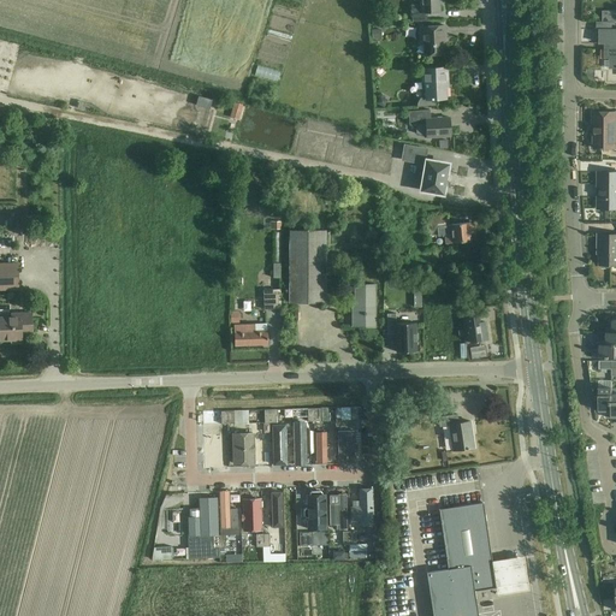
[(413,22),(415,22),(427,21),(427,12),(439,11),(438,0),(419,0),(419,6),(412,7),(413,22)]
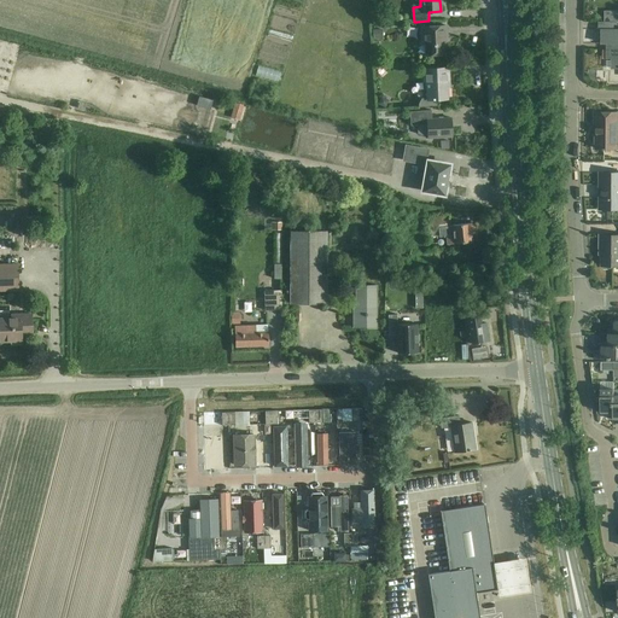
[(614,22),(599,22),(599,30),(601,30),(601,44),(612,44),(612,68),(617,68),(617,28),(614,29),(614,22)]
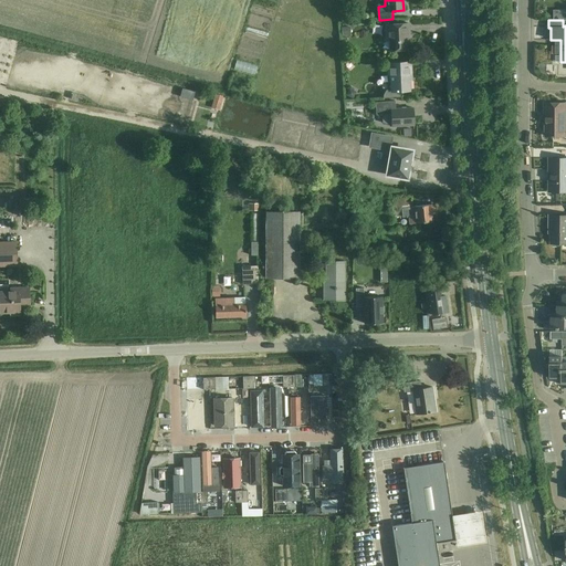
[(389,35),(389,51),(407,50),(407,34),(409,34),(409,23),(386,24),(386,35),(389,35)]
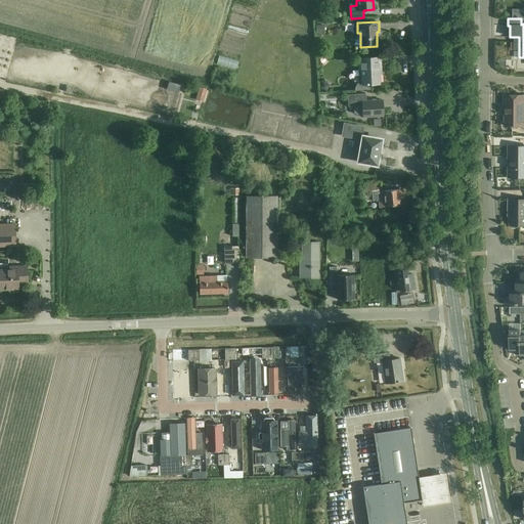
[(11,34),(0,75),(0,78),(54,93),(55,88),(66,90),(66,89),(178,120),(188,83),(11,34)]
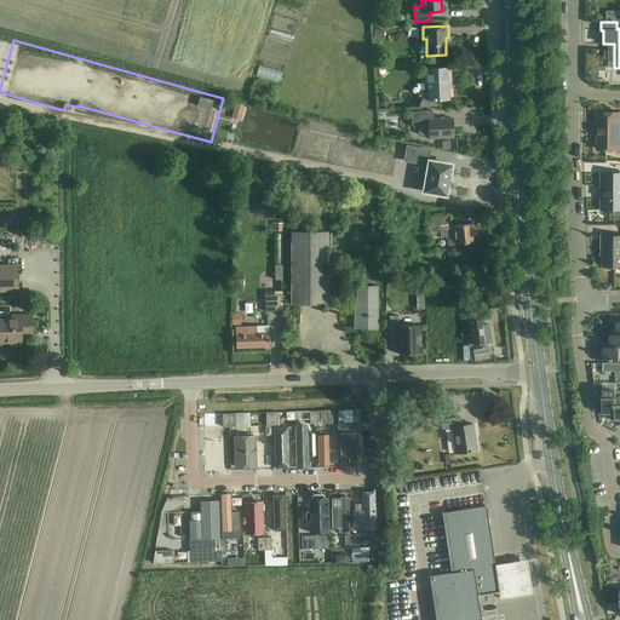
[(449,68),(437,68),(424,69),(425,82),(426,82),(428,98),(423,99),(420,103),(422,109),(442,108),(442,99),(448,99),(448,81),(451,81),(449,68)]
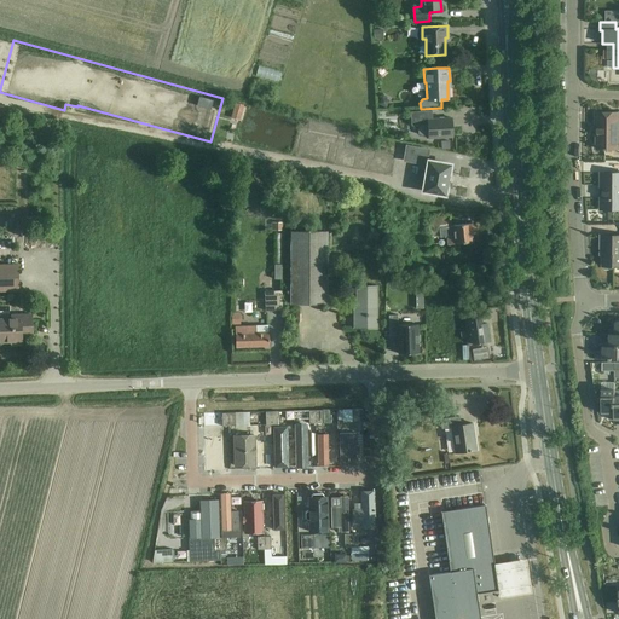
[(235,103),(231,117),(238,120),(243,104),(235,103)]
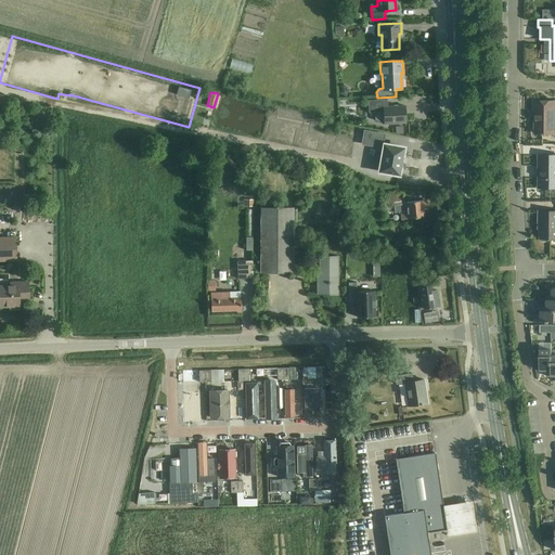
[(387,99),(376,100),(368,101),(369,113),(375,113),(375,120),(384,123),(384,125),(396,124),(405,123),(405,120),(404,120),(404,114),(405,114),(405,105),(388,106),(387,99)]
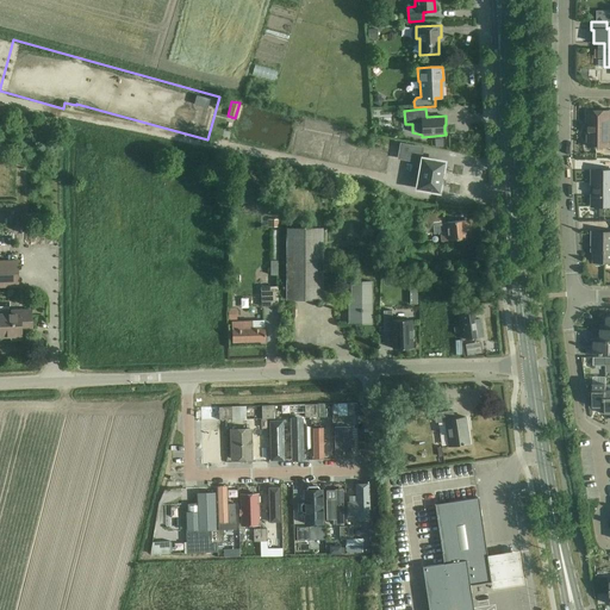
[(609,147),(609,142),(609,110),(587,110),(587,123),(589,123),(587,145),(609,147)]
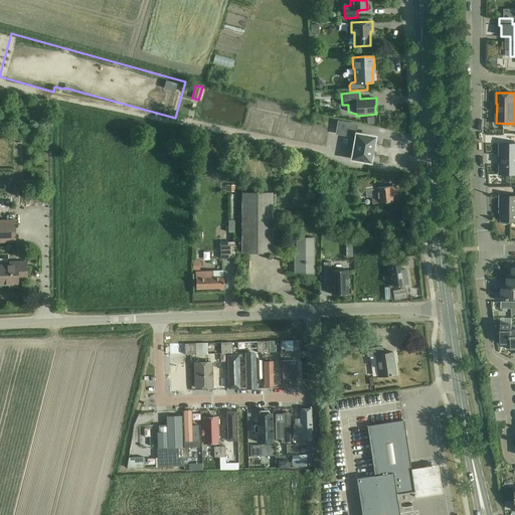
[(349,136),(347,149),(354,150),(352,159),(370,162),(370,161),(372,161),(373,154),(371,154),(374,138),(355,134),(356,125),(339,122),(336,134),(349,136)]
